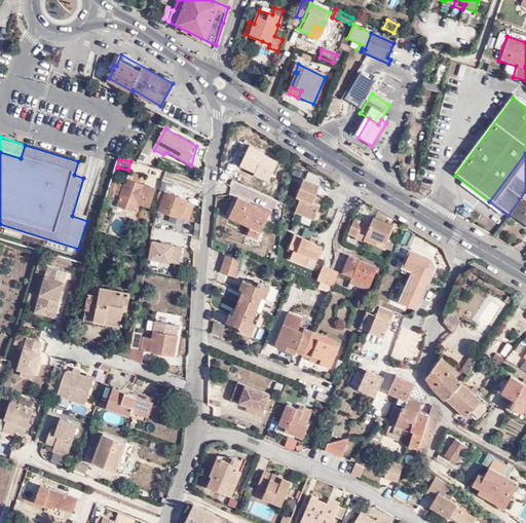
[(87,164),(78,161),(74,175),(83,178),(87,164)]
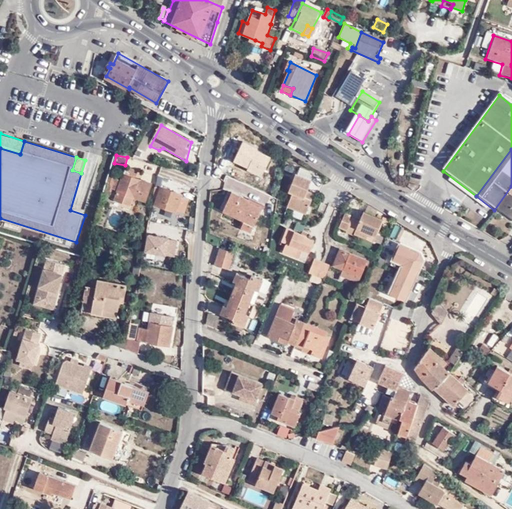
[(302,168),(300,175),(314,181),(317,174),(302,168)]
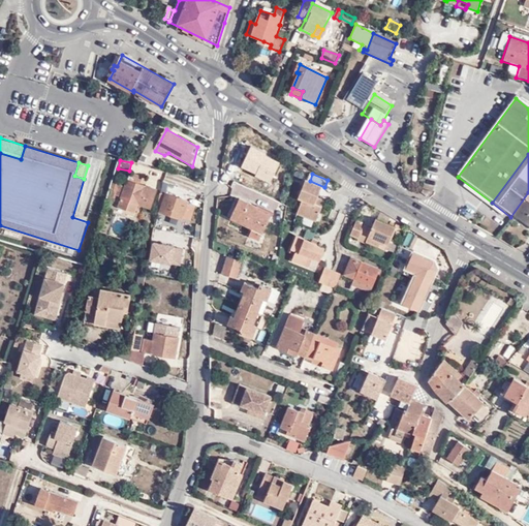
[(324,187),(310,181),(308,180),(300,196),(305,198),(299,213),(307,216),(318,221),(324,207),(318,204),(321,197),(327,188),(324,187)]
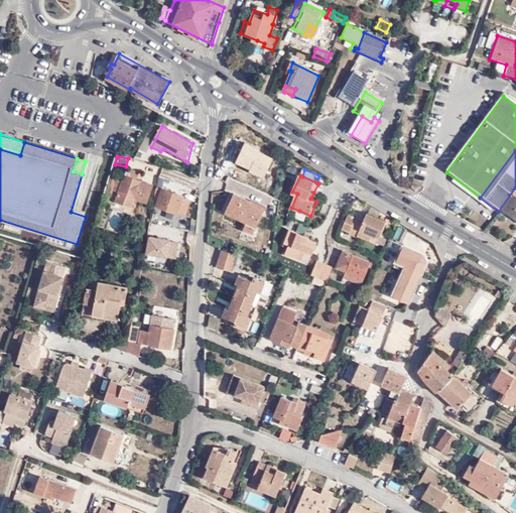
[(126,186),(117,182),(112,199),(116,200),(118,195),(121,196),(119,206),(136,212),(139,203),(150,207),(156,190),(129,179),(126,186)]
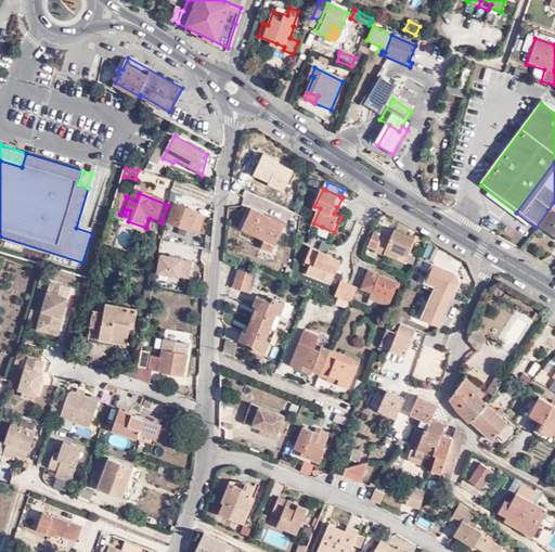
[(180,197),(177,205),(188,208),(191,202),(180,197)]
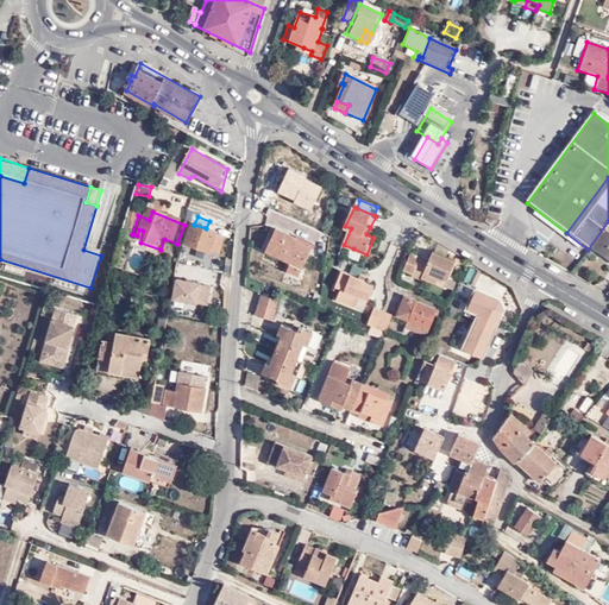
[(608,221),(588,250),(608,266),(608,237),(606,234),(608,229),(608,228),(608,226),(608,221)]
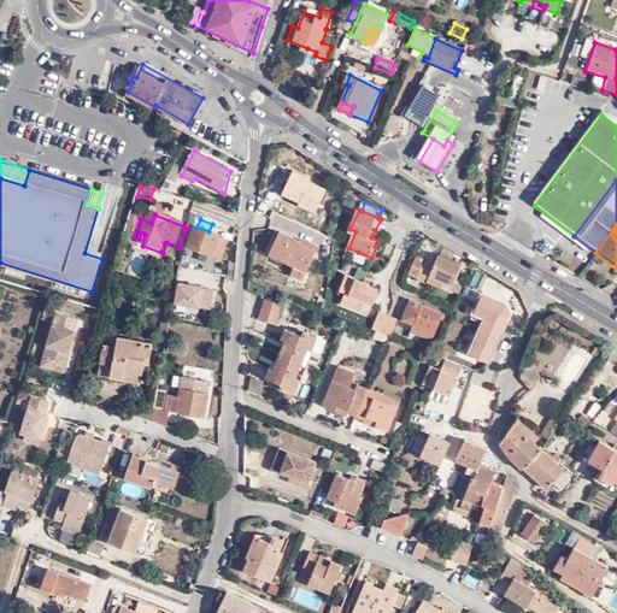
[(209,231),(197,228),(189,245),(211,254),(219,257),(225,241),(217,239),(218,236),(209,231)]
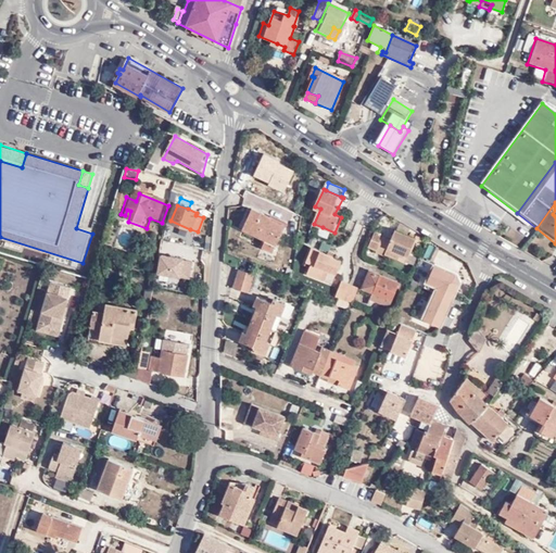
[(251,206),(241,228),(264,239),(261,247),(270,251),(283,224),(269,217),(270,215),(251,206)]
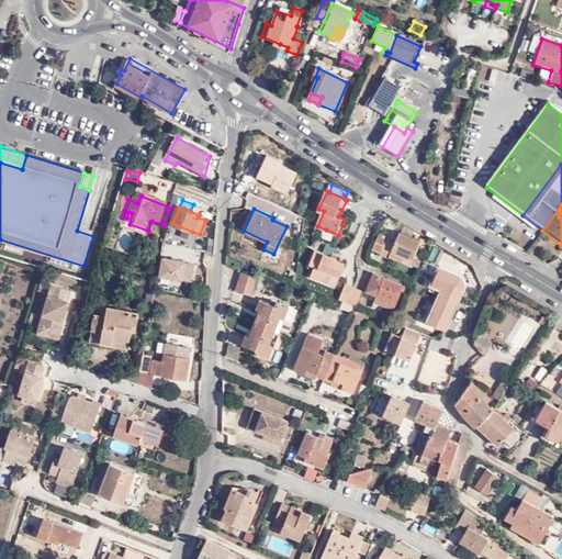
[(348,213),(341,210),(338,216),(345,220),(348,213)]
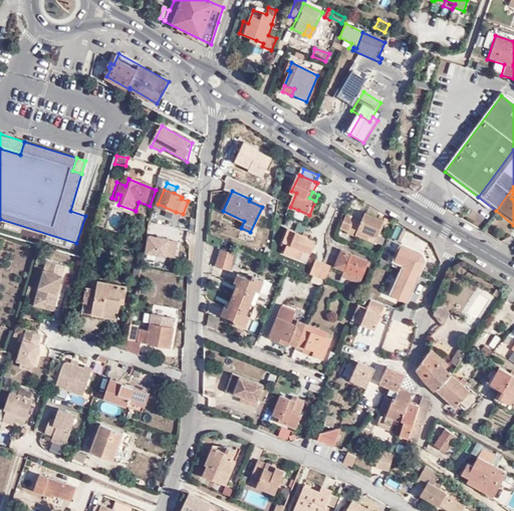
[(309,215),(298,210),(295,218),(310,223),(312,216),(309,215)]
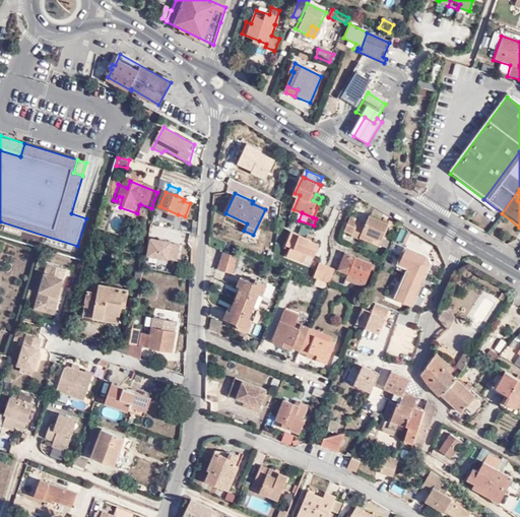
[(369,224),(373,214),(369,212),(364,223),(369,224)]
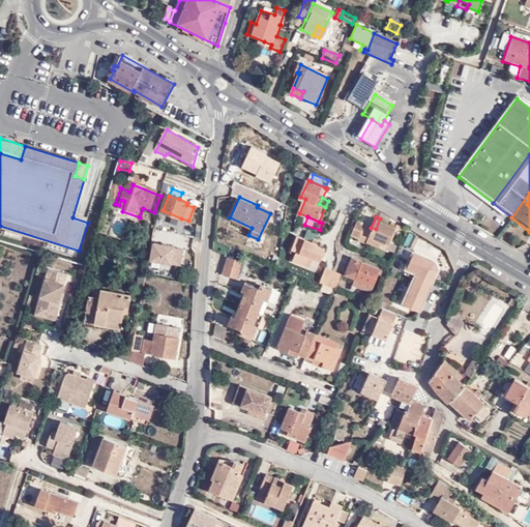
[(380,241),(389,245),(399,224),(391,221),(389,224),(380,218),(376,229),(371,228),(364,240),(378,246),(380,241)]
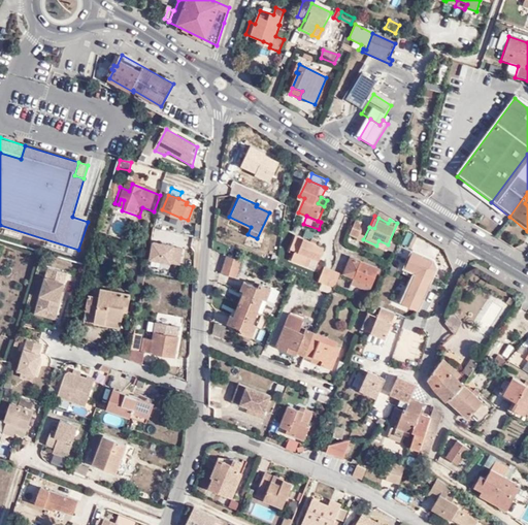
[(351,233),(358,237),(363,224),(364,223),(357,220),(351,233)]
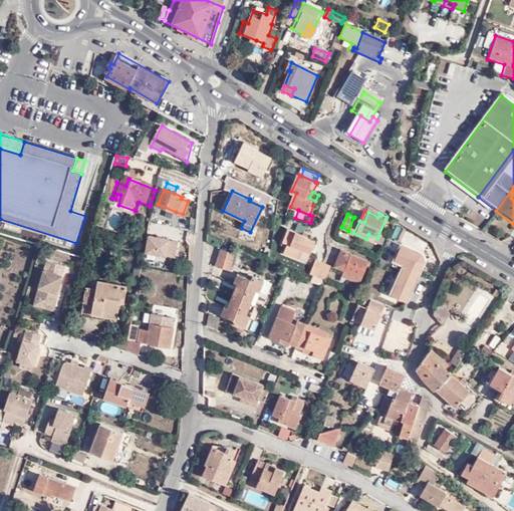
[(353,235),(353,233),(359,221),(353,218),(348,231),(348,233),(353,235)]
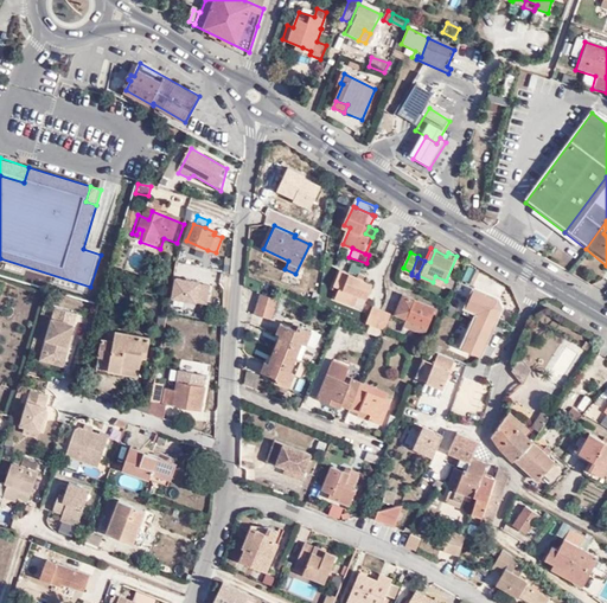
[(336,297),(352,305),(358,293),(366,297),(372,284),(363,281),(363,278),(340,269),(334,283),(340,286),(336,297)]
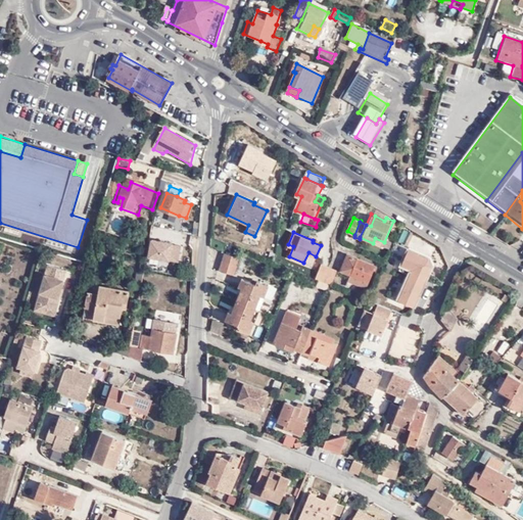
[(382,247),(384,242),(375,238),(373,243),(382,247)]
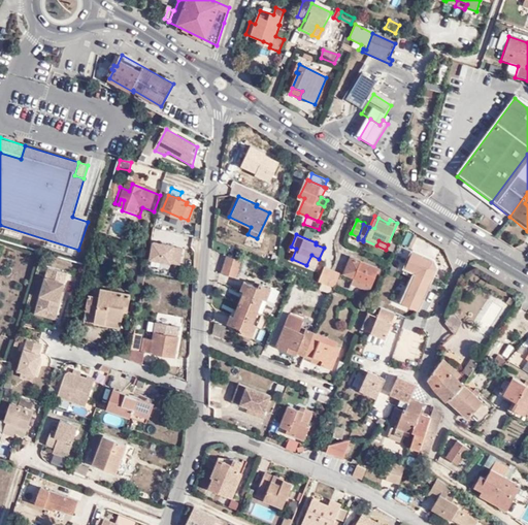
[(153,247),(150,263),(179,268),(183,253),(172,251),(173,250),(153,247)]
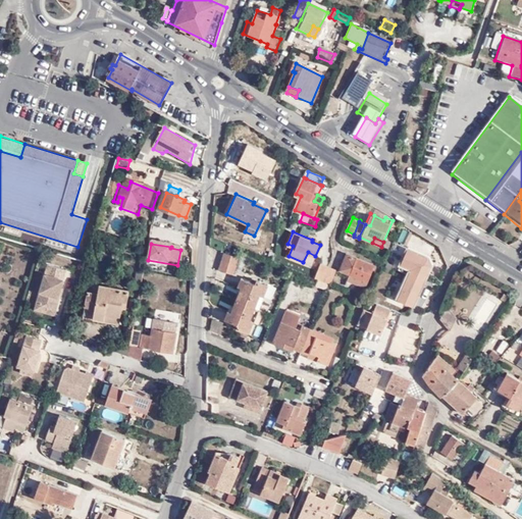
[(303,262),(311,265),(315,256),(308,252),(303,262)]
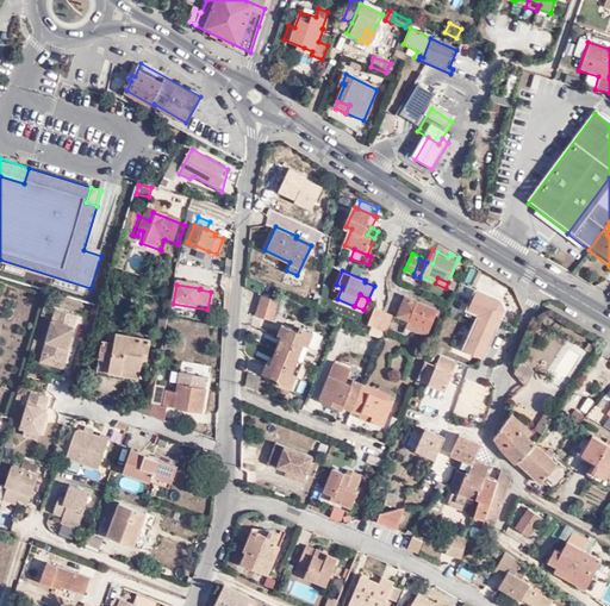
[(483,363),(504,314),(500,305),(477,294),(467,316),(475,320),(460,354),(483,363)]
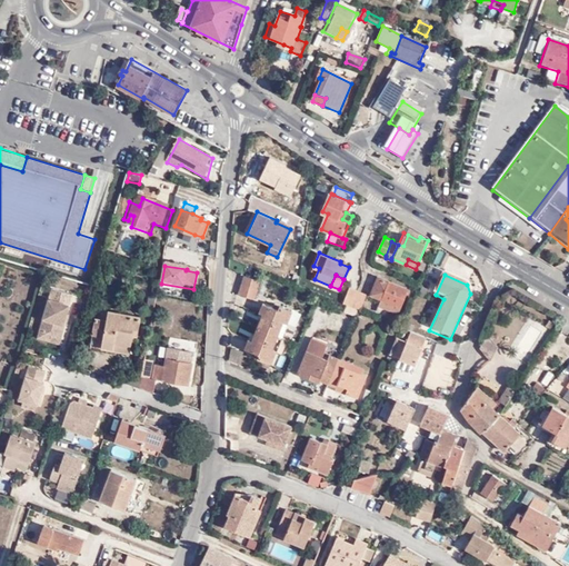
[(252,299),(259,283),(243,277),(238,294),(252,299)]
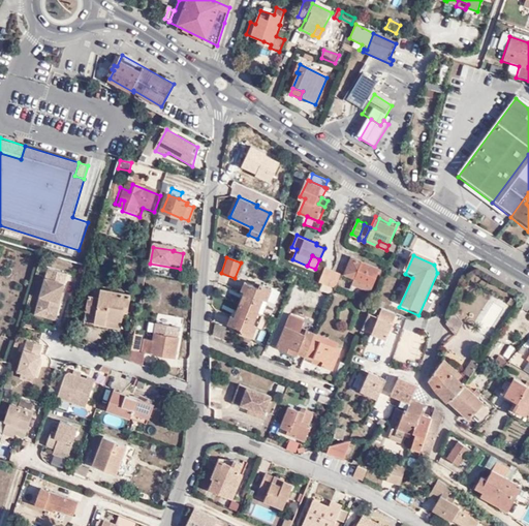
[(345,273),(356,277),(374,284),(379,270),(352,258),(345,273)]
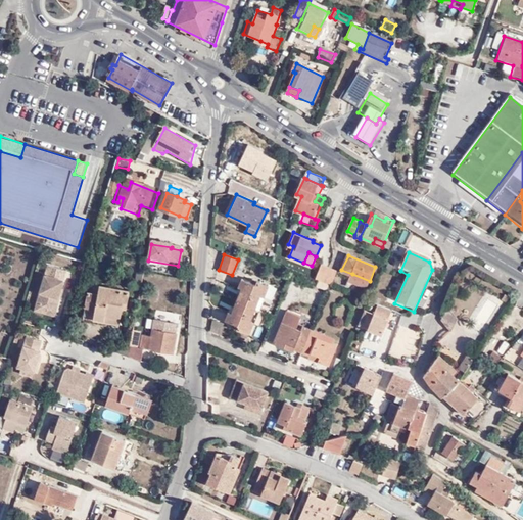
[(322,264),(315,280),(323,283),(330,267),(322,264)]
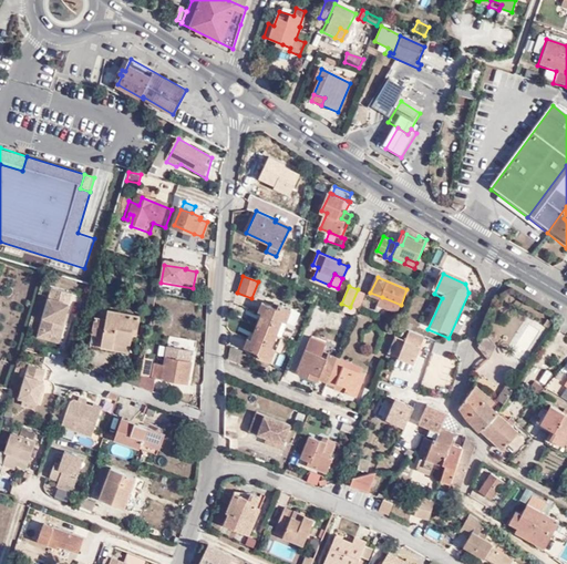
[(51,288),(40,330),(60,336),(64,322),(62,322),(71,294),(51,288)]
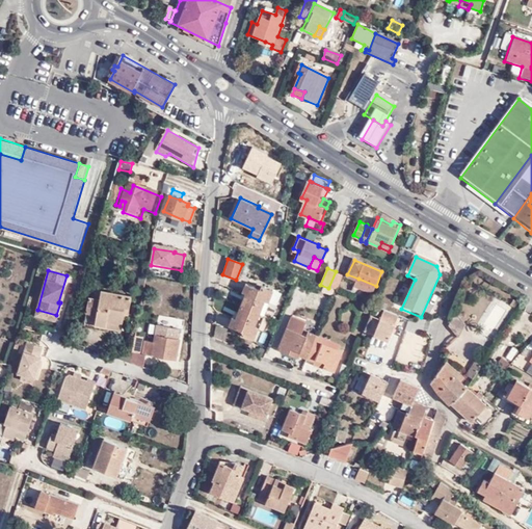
[(328,288),(336,291),(343,274),(336,271),(328,288)]
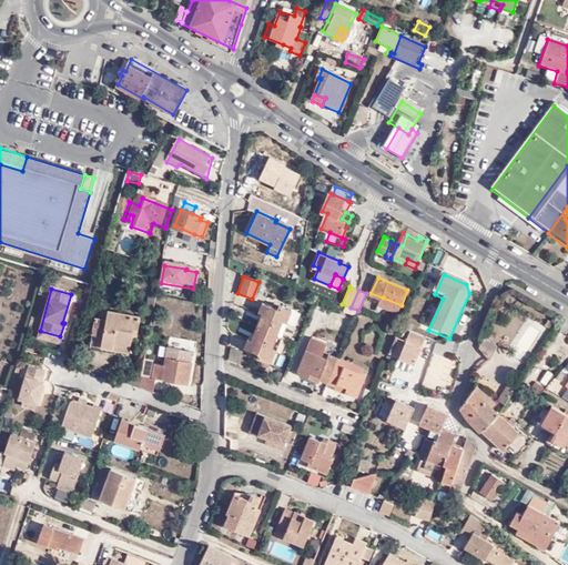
[(402,305),(383,298),(378,306),(398,314),(402,305)]
